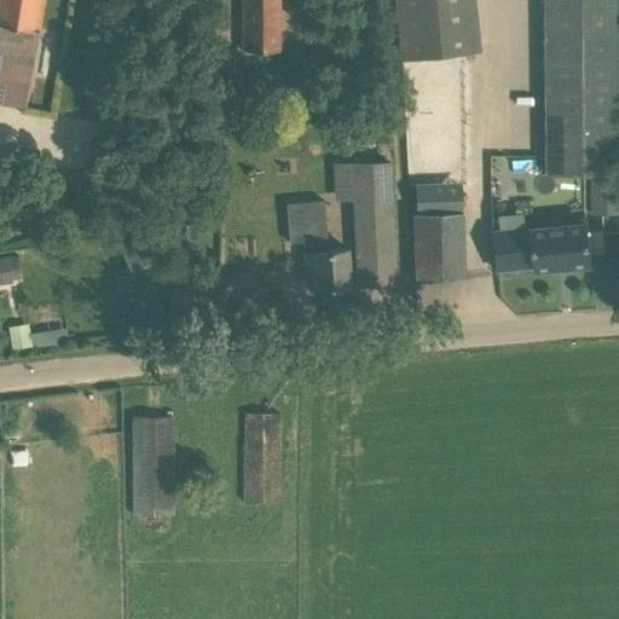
[(0,0),(0,103),(25,108),(42,0),(0,0)]
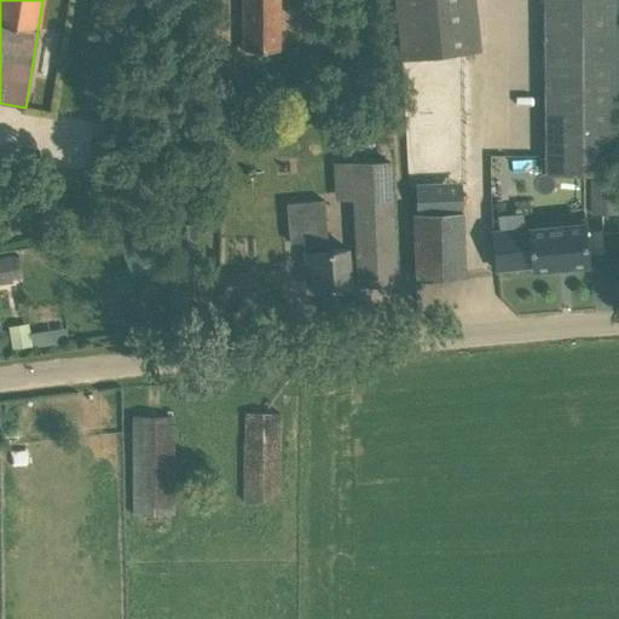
[(278,0),(244,0),(244,51),(279,51),(278,0)]
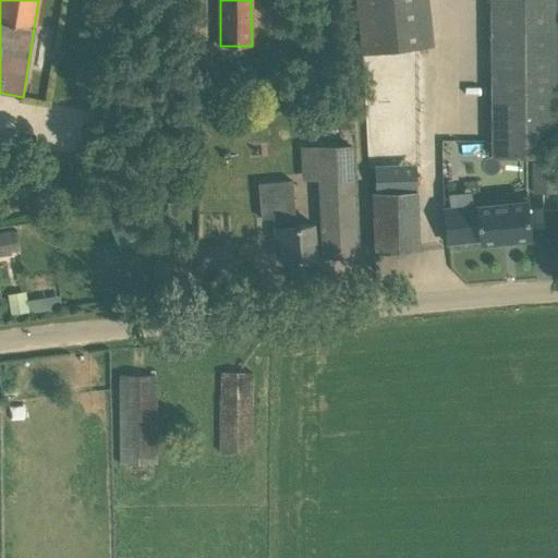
[(426,44),(423,0),(353,0),(358,49),(426,44)]
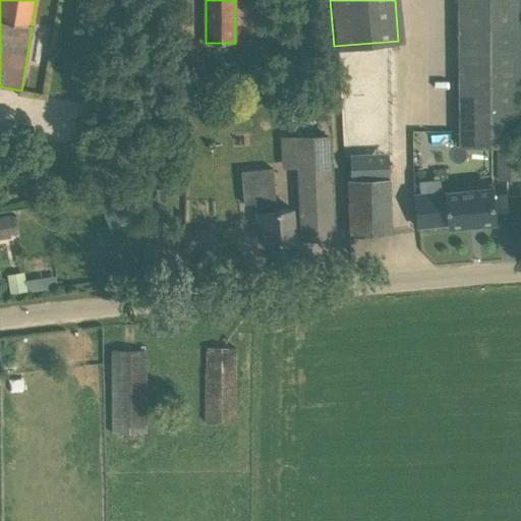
[(520,0),(461,0),(462,69),(463,147),(498,146),(499,179),(520,179),(520,0)]
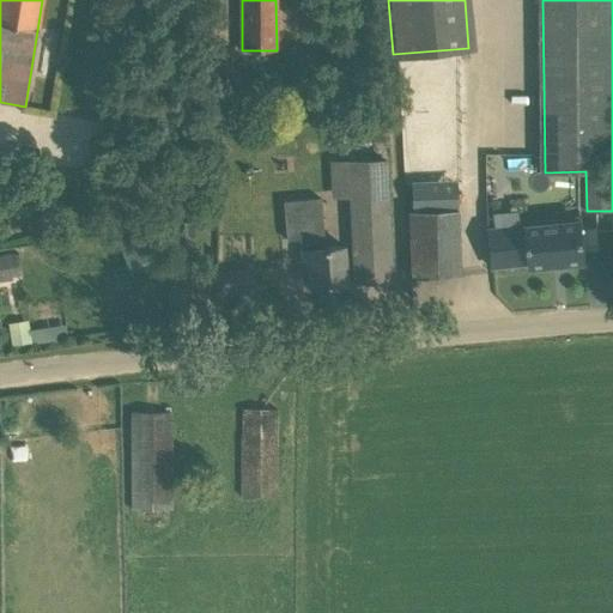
[(388,161),(350,162),(351,198),(354,283),(393,280),(388,161)]
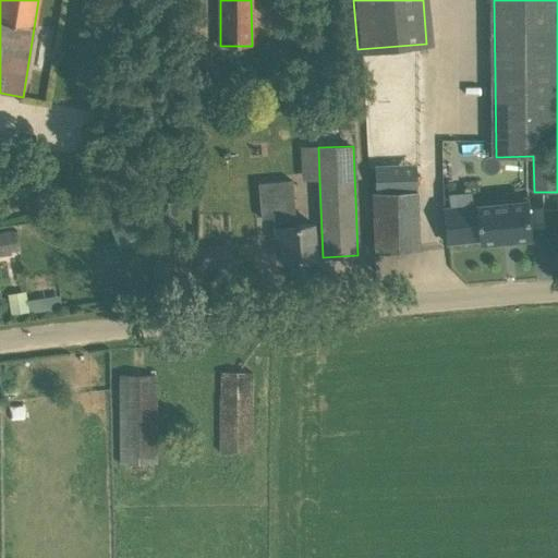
[(367,174),(371,251),(415,249),(413,172),(367,174)]
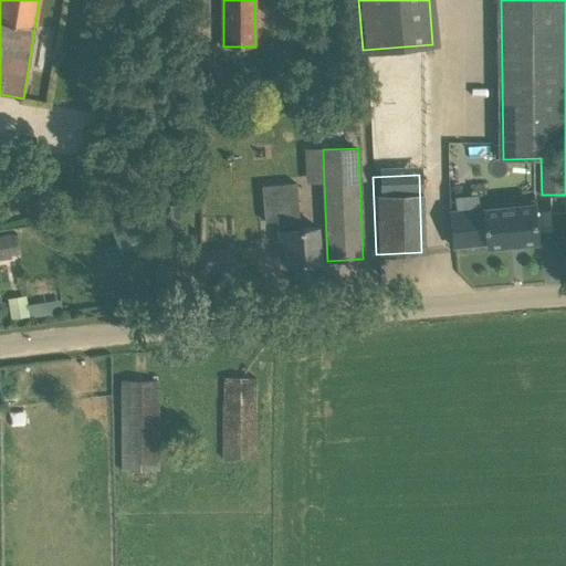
[(301,202),(299,202),(297,184),(262,186),(265,222),(278,221),(280,247),(286,245),(287,264),(322,261),(320,228),(303,229),(301,202)]
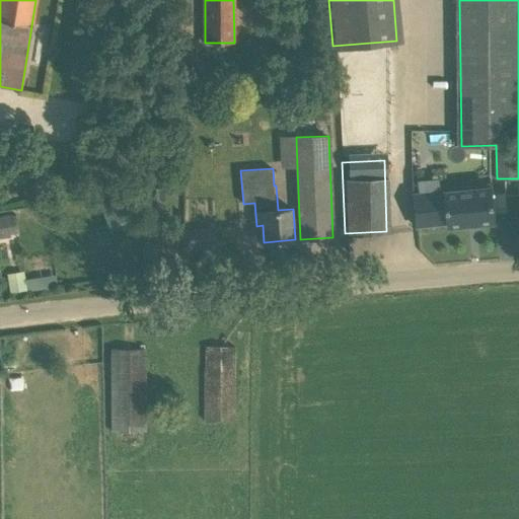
[(494,187),(447,192),(450,226),(497,221),(494,187)]
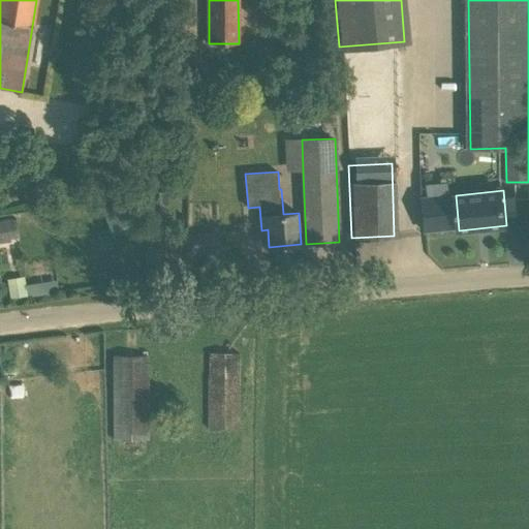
[(0,243),(10,242),(8,223),(0,223),(0,243)]
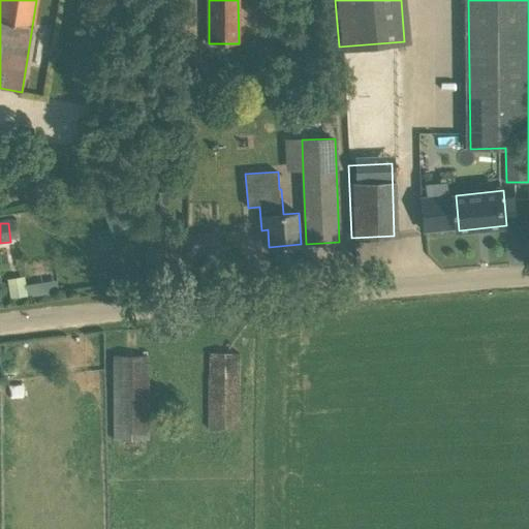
[(214,232),(189,235),(192,251),(215,249),(214,232)]
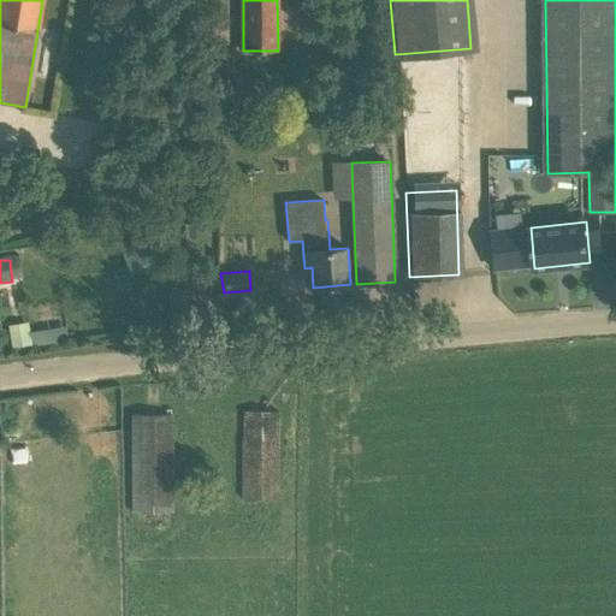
[(171,312),(185,308),(181,290),(166,292),(171,312)]
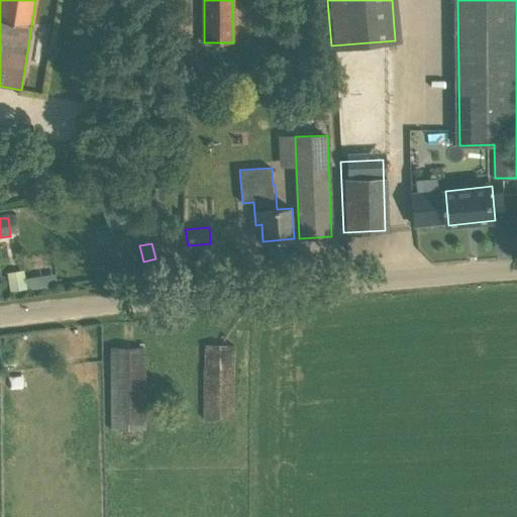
[(23,271),(8,273),(10,291),(26,289),(23,271)]
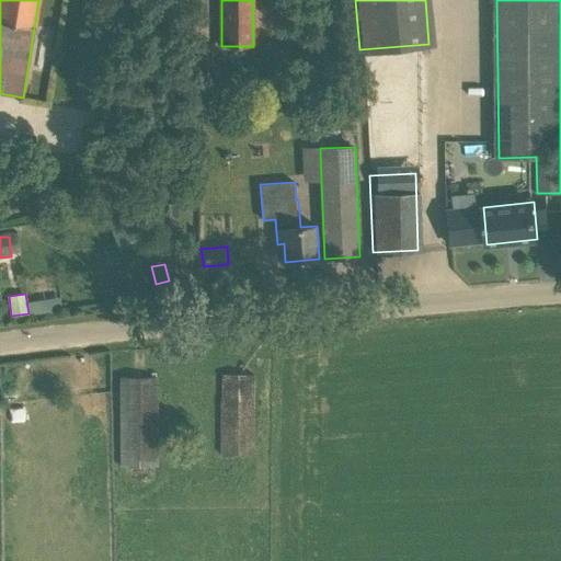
[(254,375),(222,375),(221,454),(253,455),(254,375)]
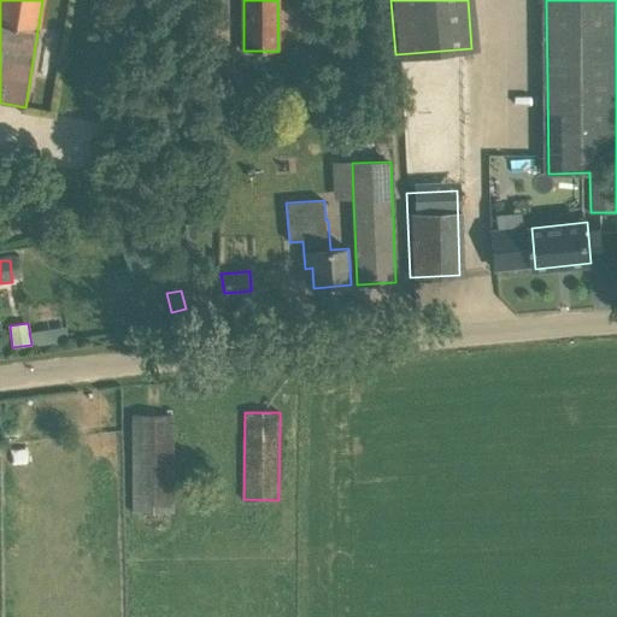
[(172,415),(133,415),(133,444),(133,513),(172,512),(172,415)]
